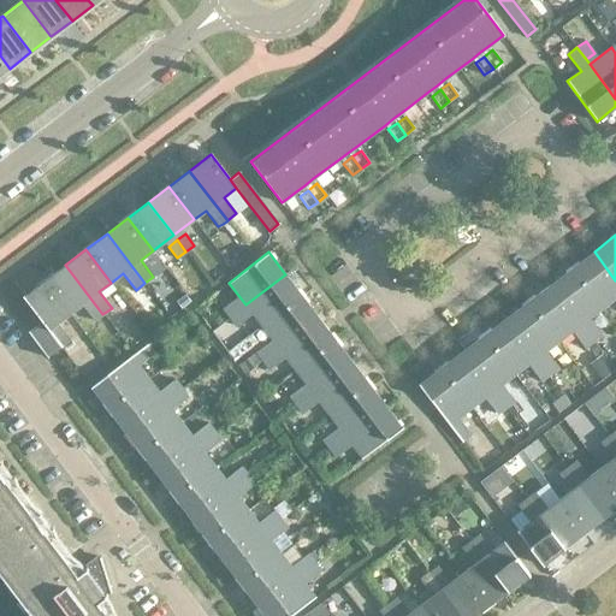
[(615,297),(615,280),(594,252),(572,268),(603,308),(615,297)]
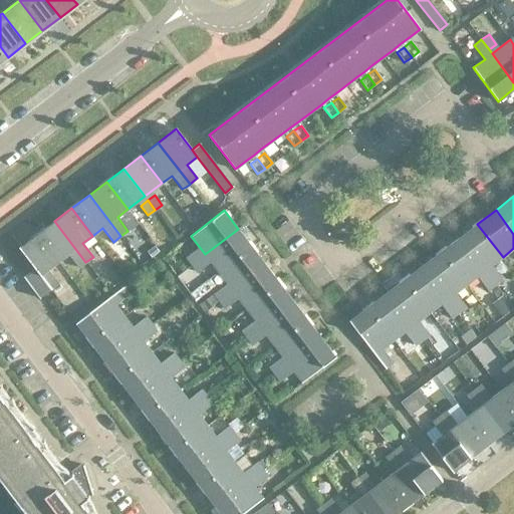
[(85,262),(54,221),(37,234),(58,262),(68,254),(78,268),(85,262)]
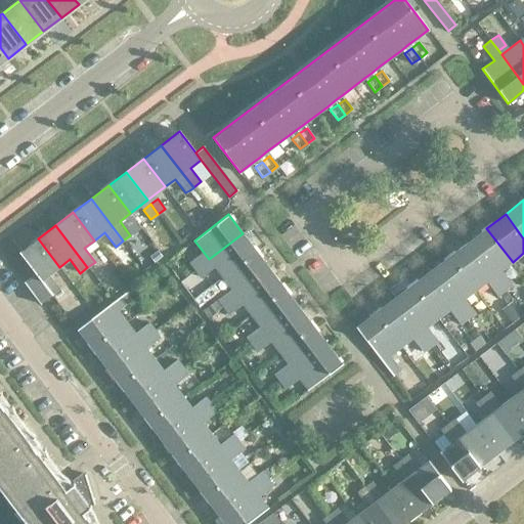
[(513,262),(486,228),(468,243),(505,290),(512,285),(501,270),(513,262)]
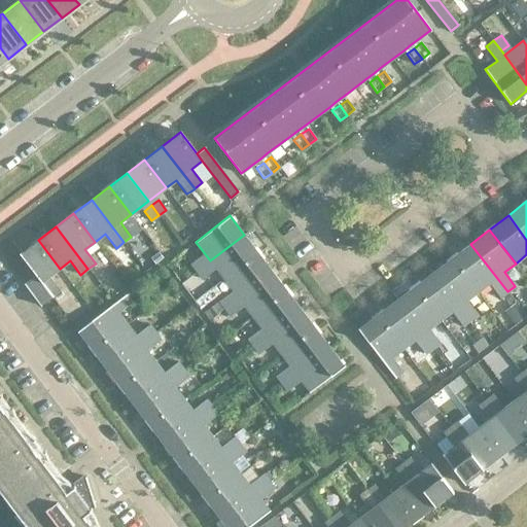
[(258,253),(244,235),(210,260),(224,280),(258,253)]
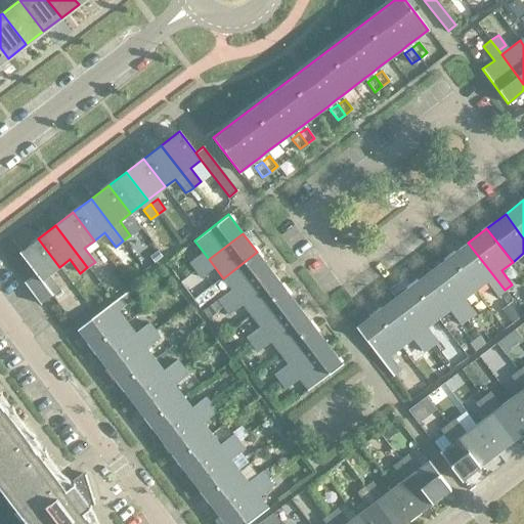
[(59,267),(38,238),(19,252),(36,273),(51,295),(53,294),(59,289),(49,274),(59,267)]
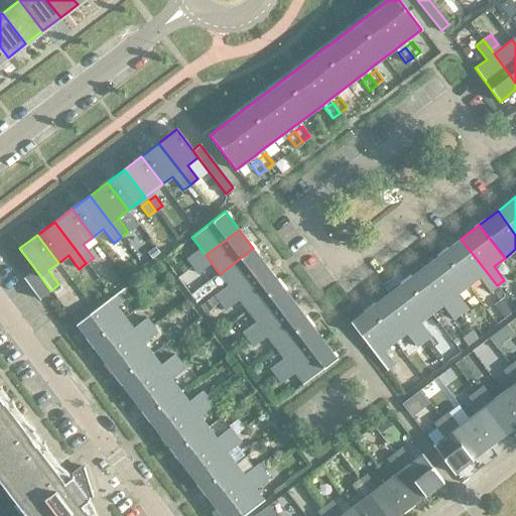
[(497,285),(461,239),(442,252),(468,286),(479,277),(490,291),(497,285)]
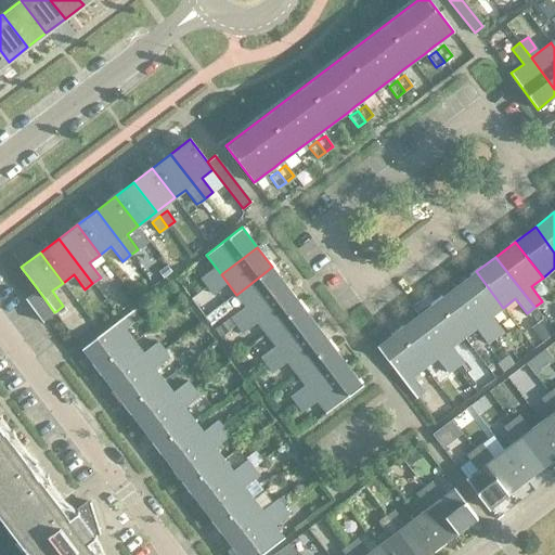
[(166,266),(158,271),(163,278),(170,271),(166,266)]
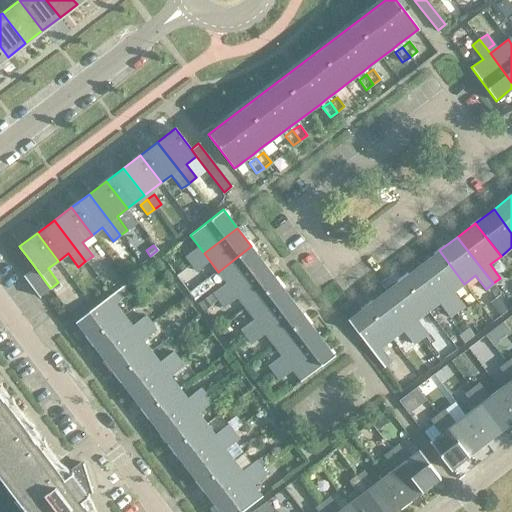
[(265,264),(251,246),(218,272),(232,290),(265,264)]
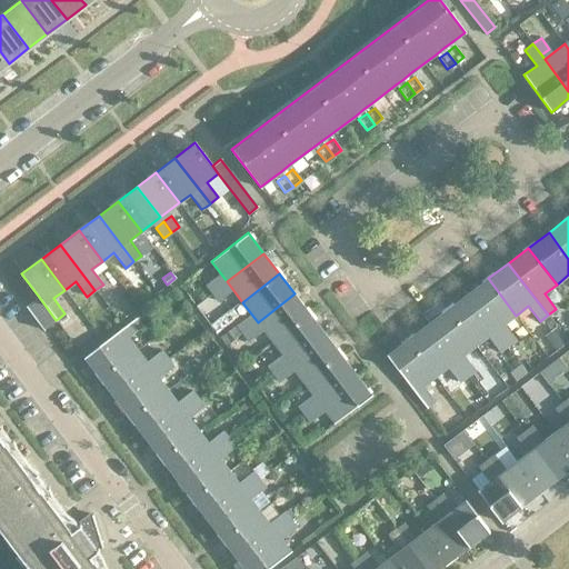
[(217,277),(206,286),(211,293),(222,285),(217,277)]
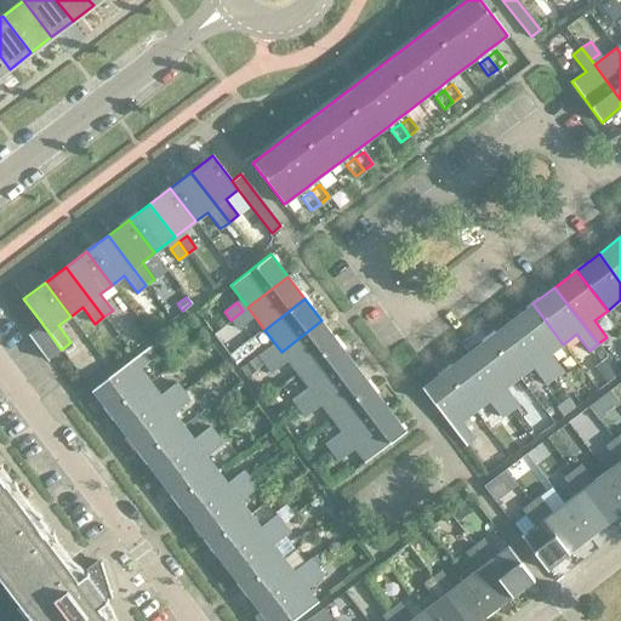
[(563,345),(533,303),(511,320),(541,360),(563,345)]
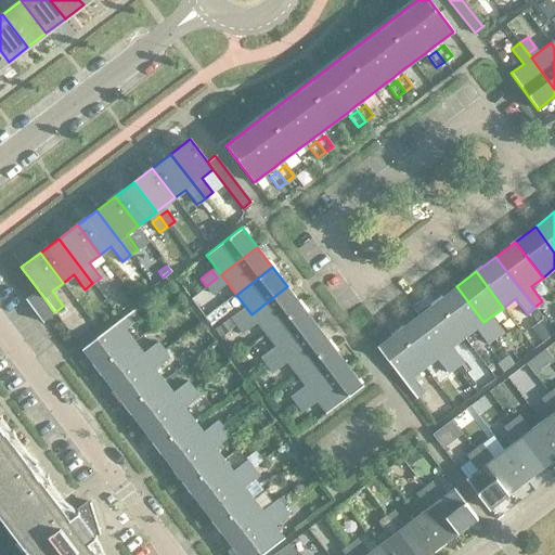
[(217,278),(206,286),(213,294),(222,286),(217,278)]
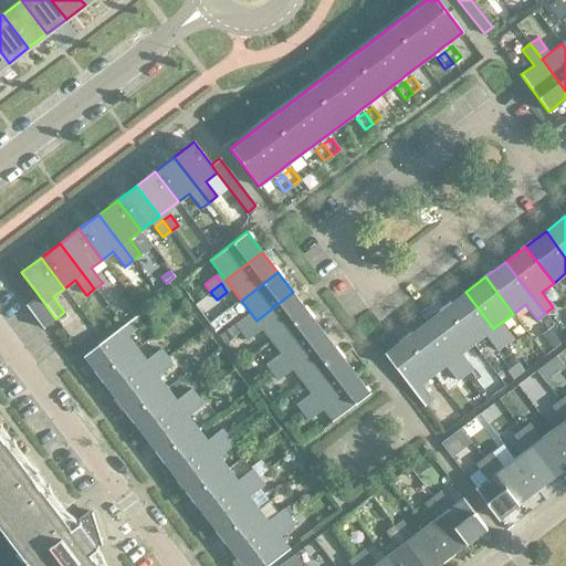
[(308,313),(293,292),(257,321),(271,341),(308,313)]
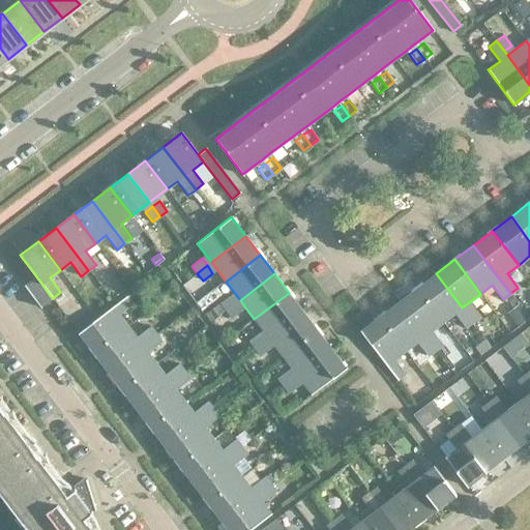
[(462,307),(436,273),(417,288),(443,322),(454,314),(465,327),(473,322),(465,312),(462,307)]
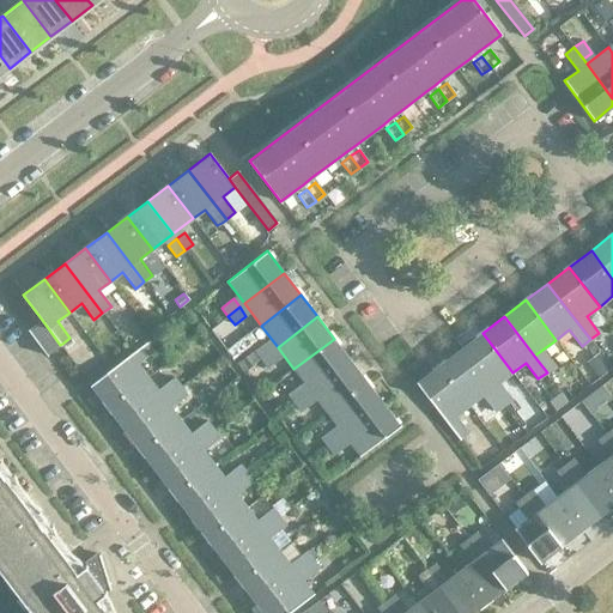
[(60,345),(42,320),(41,320),(41,321),(29,331),(29,329),(28,331),(47,356),(48,356),(48,354),(60,345)]
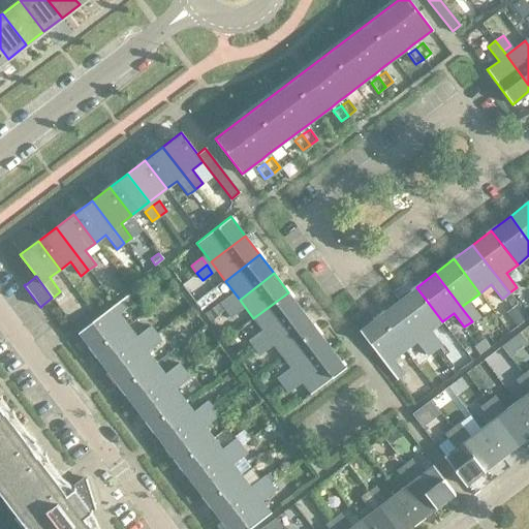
[(442,321),(416,287),(398,302),(424,336),(431,331),(434,334),(438,340),(449,332),(441,322),(442,321)]
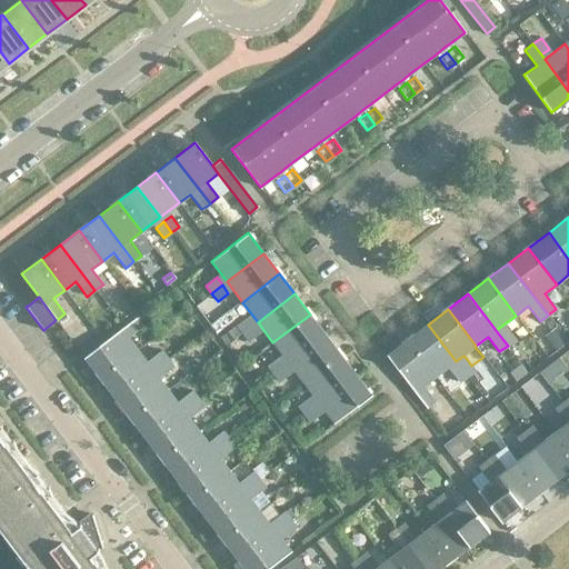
[(65,313),(58,319),(61,322),(68,318),(65,313)]
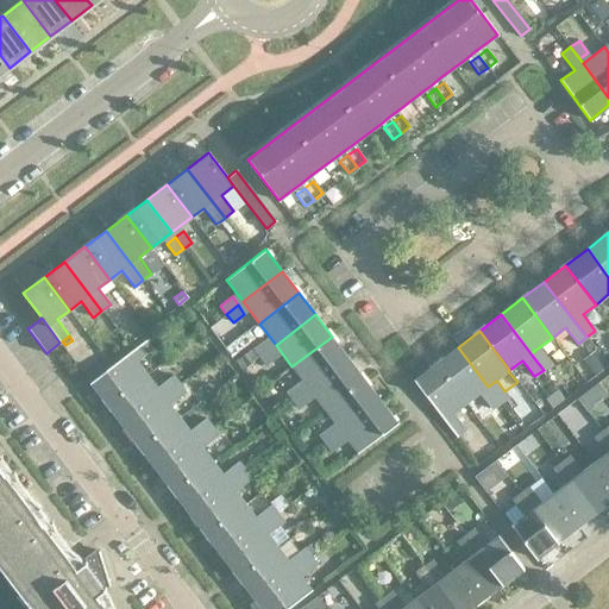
[(347,358),(332,337),(292,366),(308,388),(347,358)]
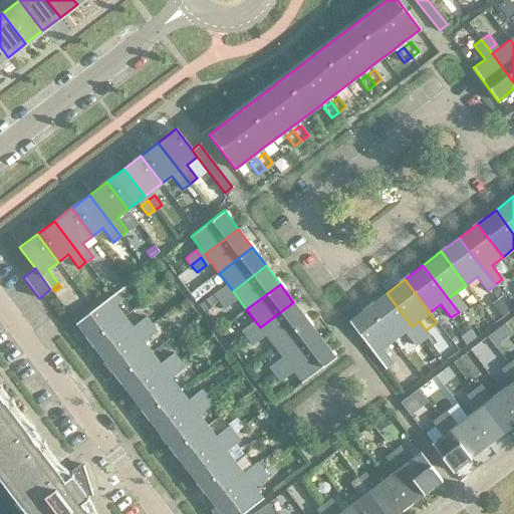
[(495,285),(490,289),(495,295),(500,291),(495,285)]
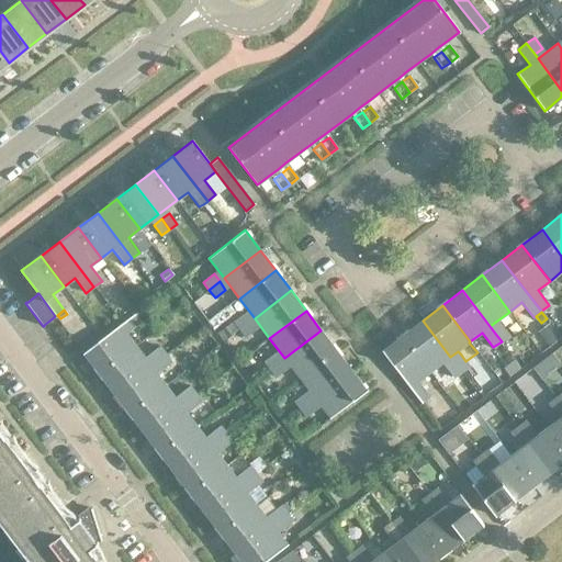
[(135,313),(120,325),(83,352),(99,373),(135,346),(126,334),(142,322),(135,313)]
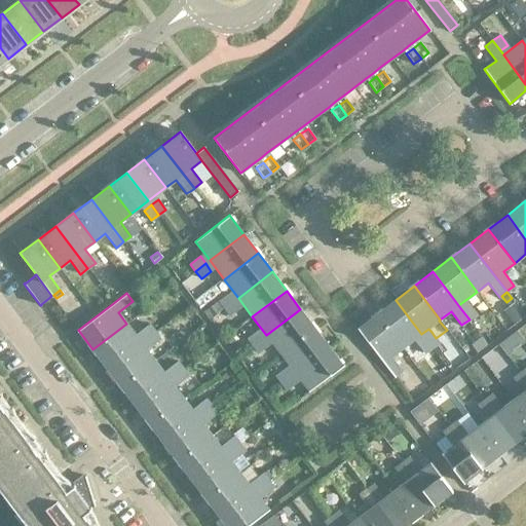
[(228,293),(218,301),(224,308),(234,301),(228,293)]
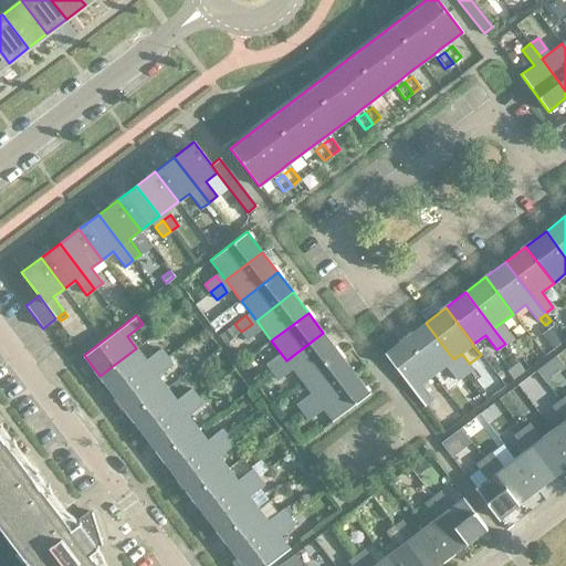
[(453,359),(426,323),(406,337),(433,375),(446,365),(457,380),(464,375),(457,364),(453,359)]
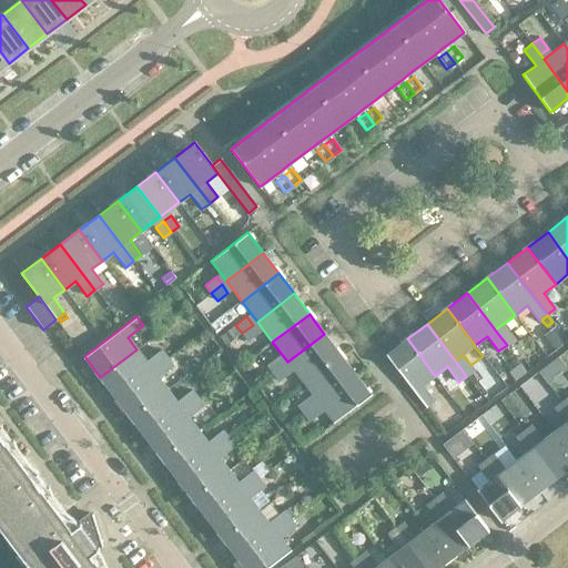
[(235,325),(229,331),(234,338),(242,333),(235,325)]
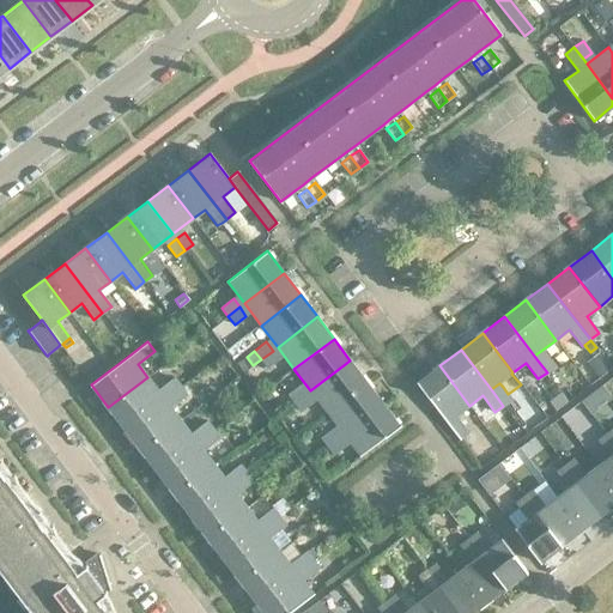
[(273,351),(261,359),(267,368),(279,359),(273,351)]
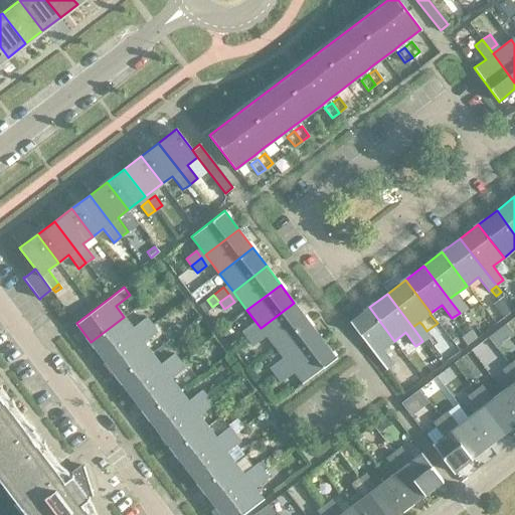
[(503,296),(493,303),(504,317),(514,310),(503,296)]
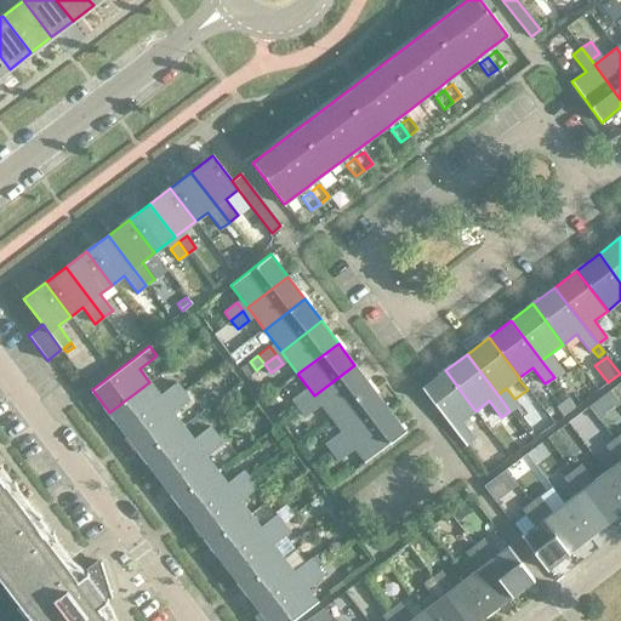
[(553,359),(545,365),(554,377),(563,371),(553,359)]
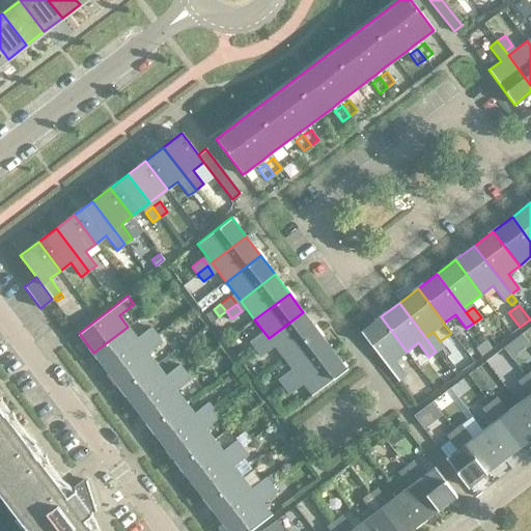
[(214,309),(205,315),(211,323),(219,316),(214,309)]
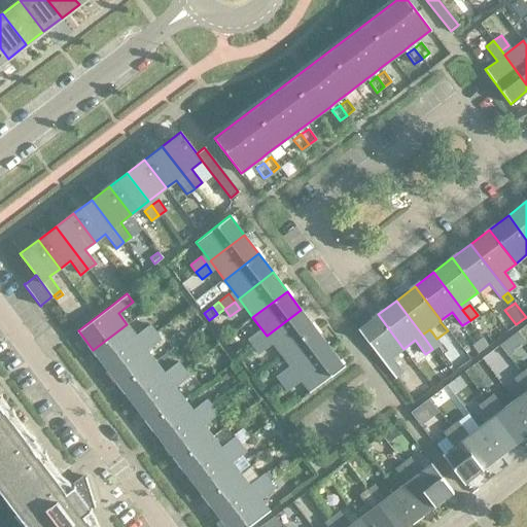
[(315,328),(301,310),(267,336),(281,354),(315,328)]
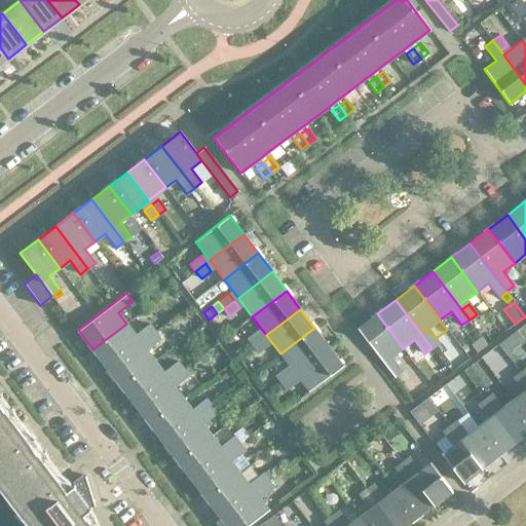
[(403,348),(377,313),(358,329),(383,363),(403,348)]
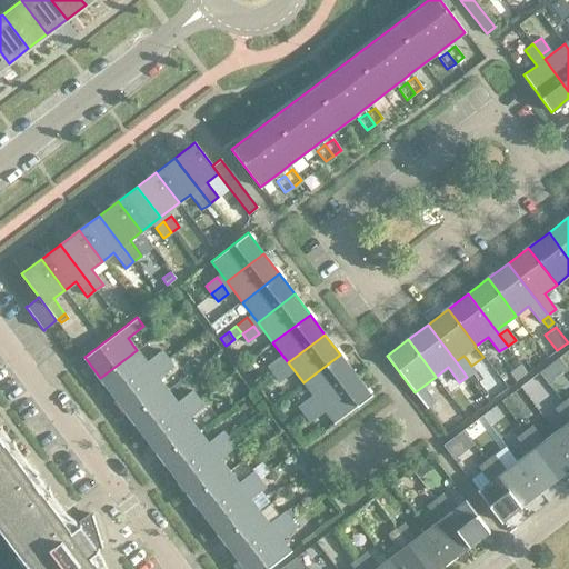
[(147,362),(137,350),(100,378),(116,398),(168,358),(161,350),(147,362)]
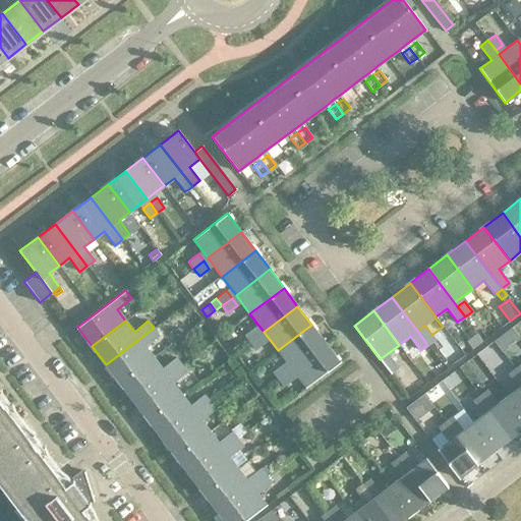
[(326,343),(311,325),(278,350),(291,368),(326,343)]
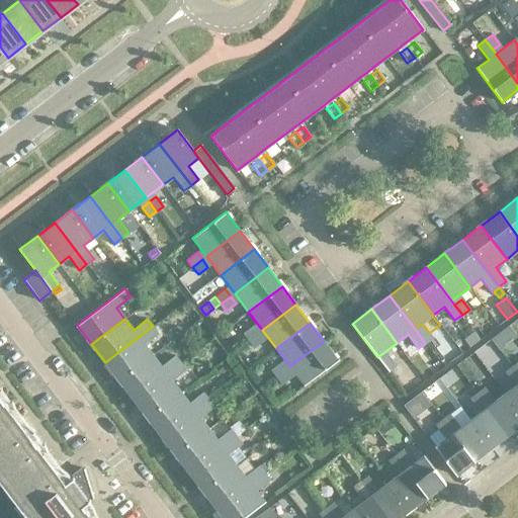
[(158,334),(153,326),(105,362),(118,380),(153,355),(145,344),(158,334)]
